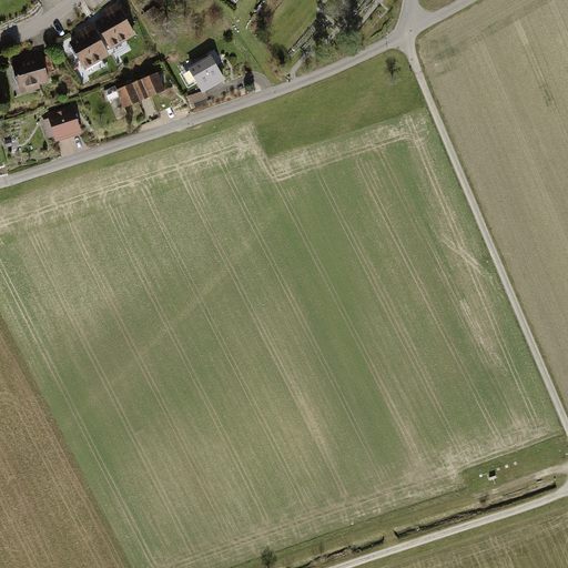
[(79,36),(69,41),(85,69),(111,54),(108,50),(137,33),(118,1),(101,11),(104,16),(95,21),(99,26),(95,28),(92,21),(75,31),(79,36)]
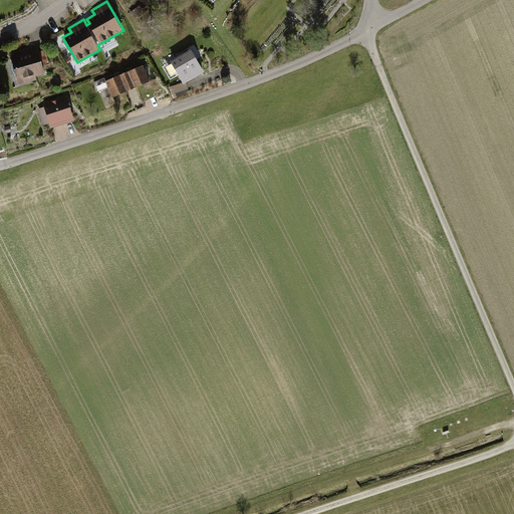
[(45,73),(38,49),(33,50),(32,46),(9,53),(19,84),(37,79),(36,76),(45,73)]
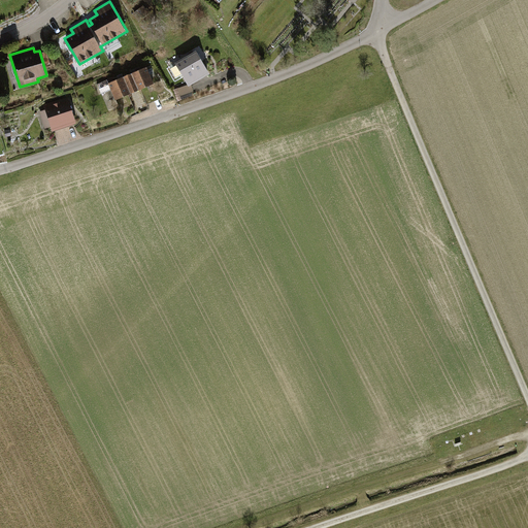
[(196,51),(175,63),(190,86),(209,74),(196,51)]
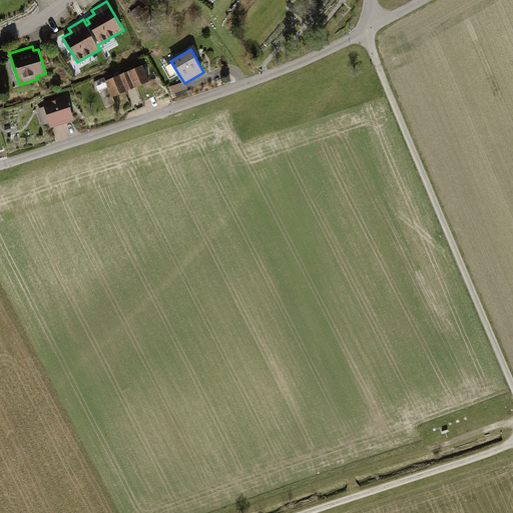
[(143,64),(105,80),(112,97),(150,81),(143,64)]
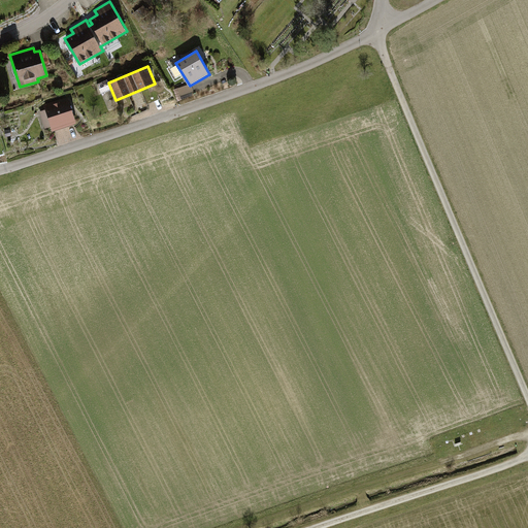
[(68,96),(44,104),(53,131),(77,123),(68,96)]
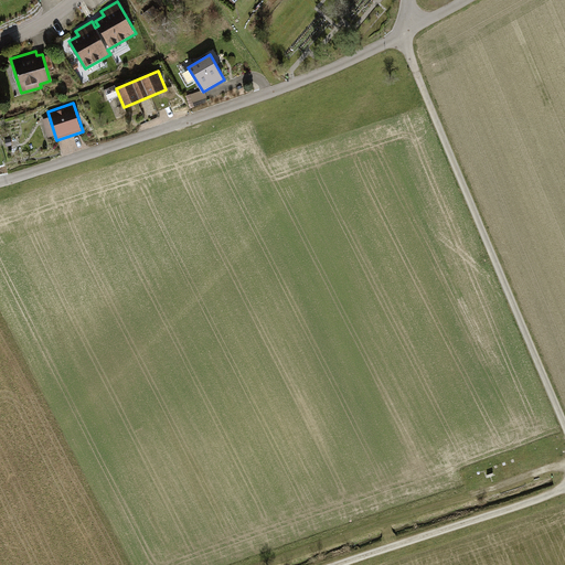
All buildings are outlined.
